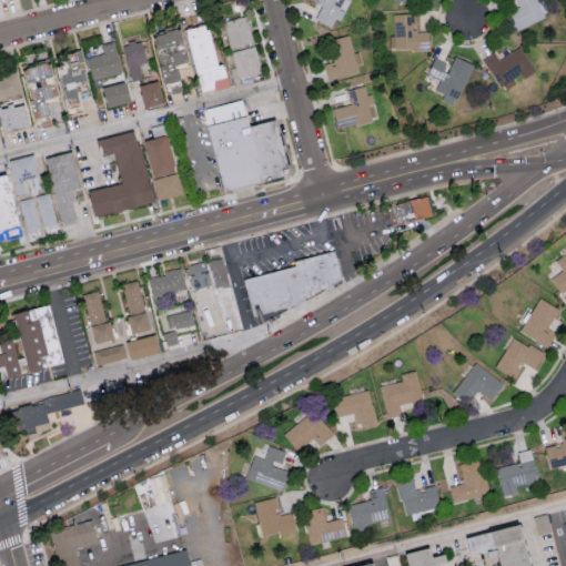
[(309,0),(324,8),(316,21),(333,29),(337,20),(342,22),(346,13),(341,11),(345,0),(309,0)]
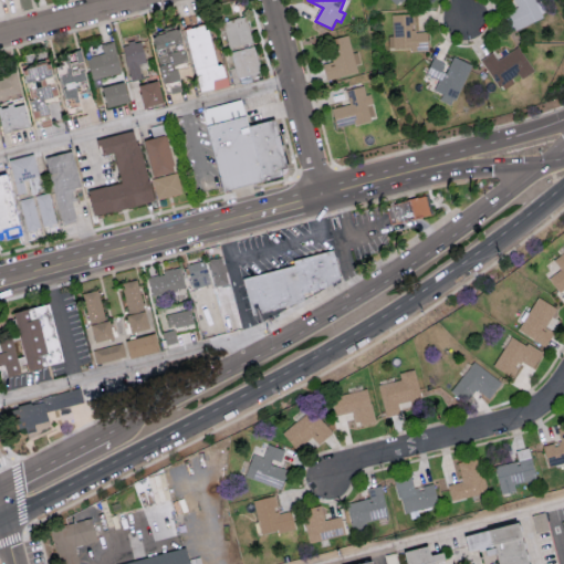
[(514,0),(519,10),(510,12),(515,31),(543,22),(535,0),(514,0)]
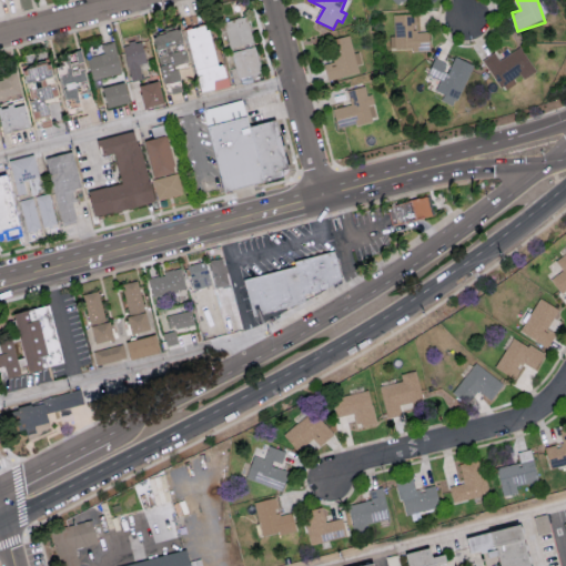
[(418,16),(396,16),(396,52),(431,52),(431,33),(418,33),(418,16)]
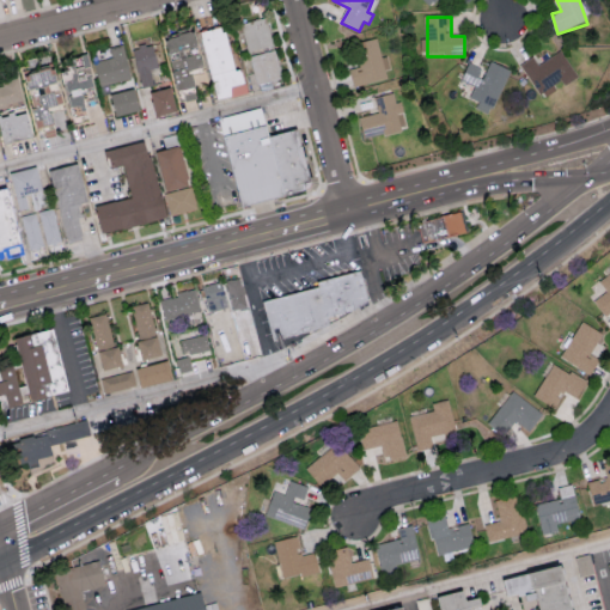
[(275,46),(267,18),(242,25),(250,53),(275,46)]
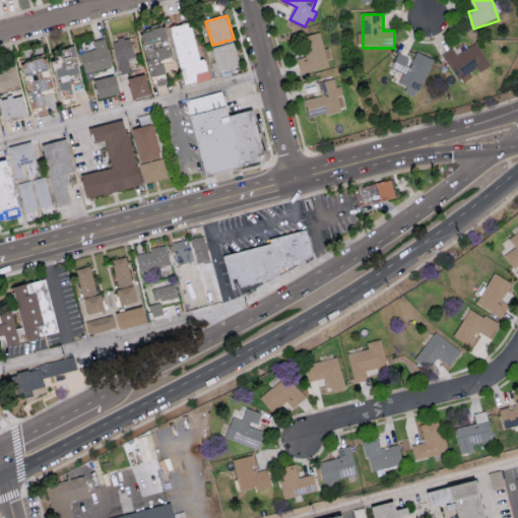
[(170,27),(184,85),(209,79),(204,58),(199,60),(190,22),(170,27)]
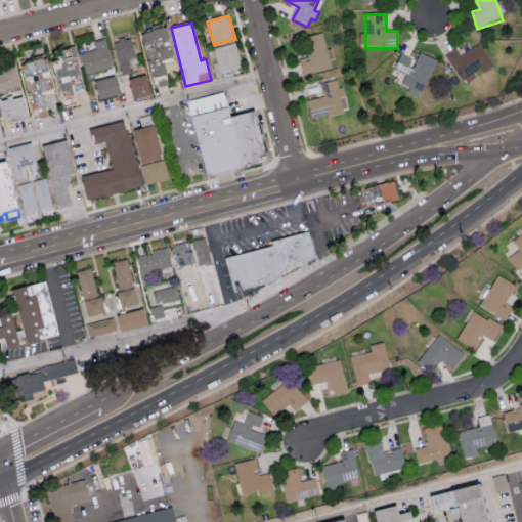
[(333,68),(323,34),(305,39),(310,58),(300,60),(305,76),(333,68)]
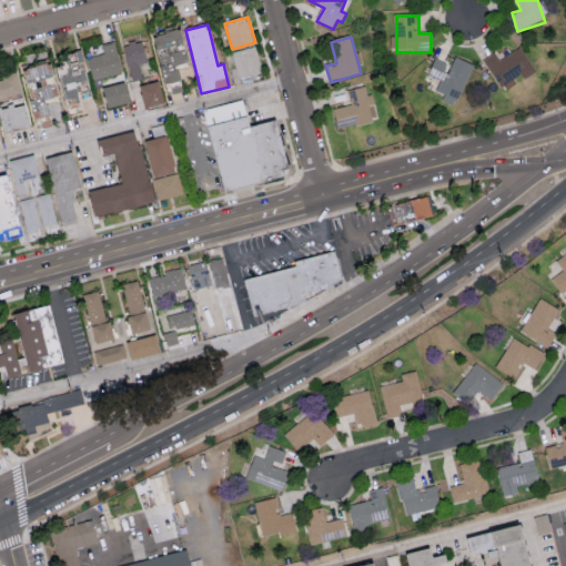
[(140,66),(148,63),(142,42),(124,47),(133,82),(143,80),(140,66)]
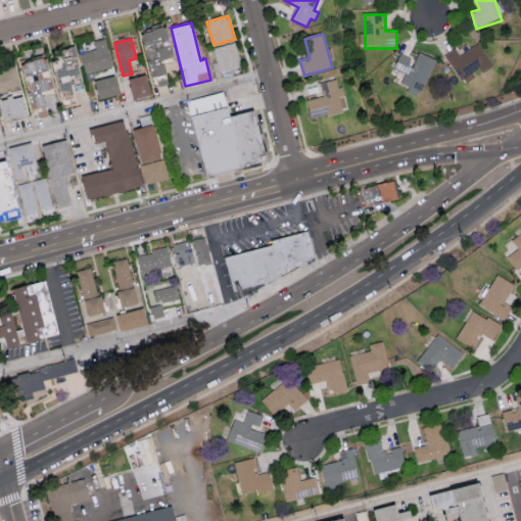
[(95,41),(96,51),(83,53),(85,73),(111,69),(107,40),(95,41)]
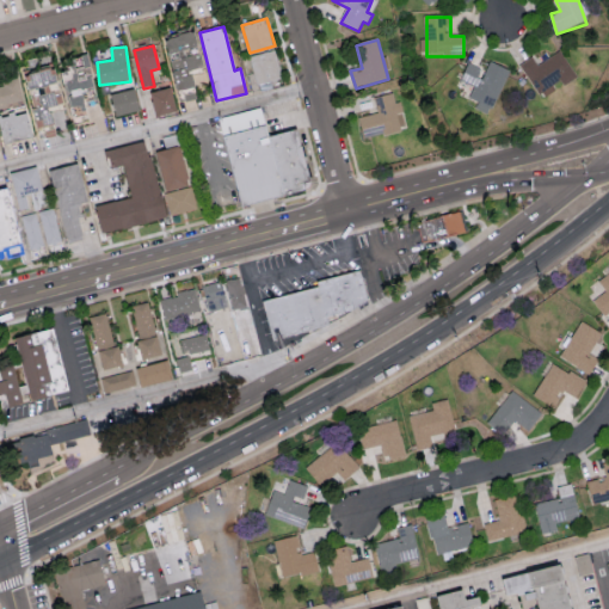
[(257,85),(282,80),(277,51),(252,56),(257,85)]
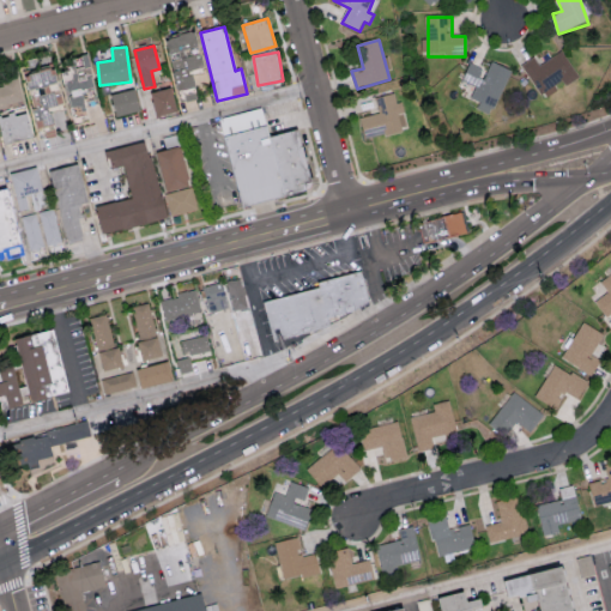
[(522,66),(542,96),(563,82),(567,88),(580,78),(563,52),(540,66),(536,59),(522,66)]
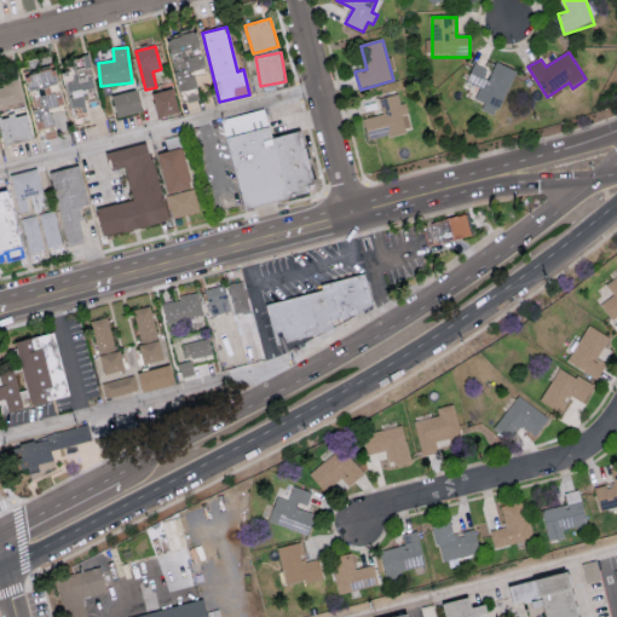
[(96,88),(90,56),(70,59),(71,67),(62,69),(71,120),(86,117),(82,91),(96,88)]
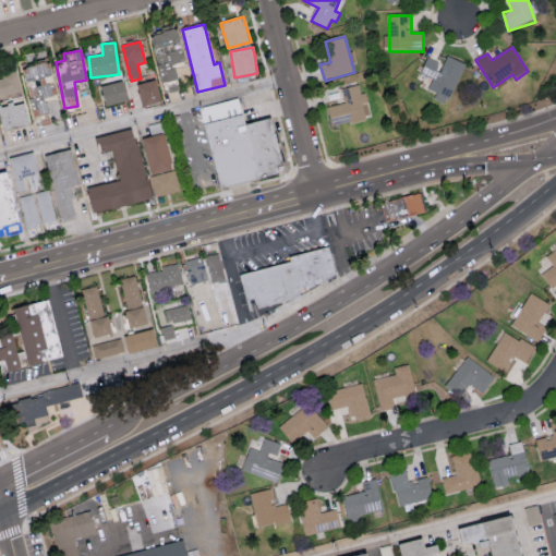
[(467,65),(446,57),(443,65),(428,59),(422,75),(434,81),(430,91),(451,100),(467,65)]
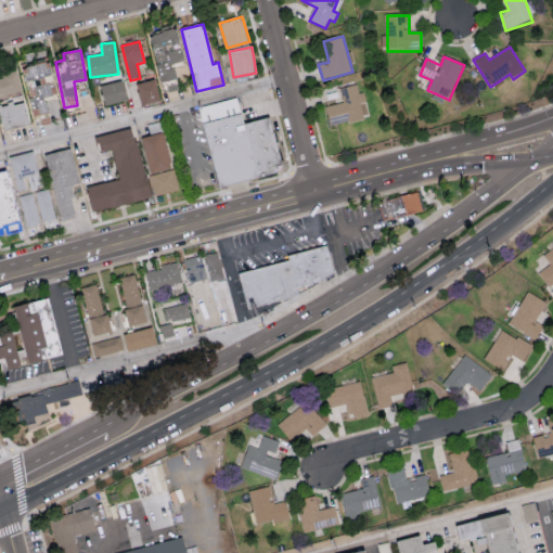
[(49,61),(21,66),(24,81),(33,80),(36,97),(30,98),(35,125),(50,123),(47,102),(55,100),(49,61)]
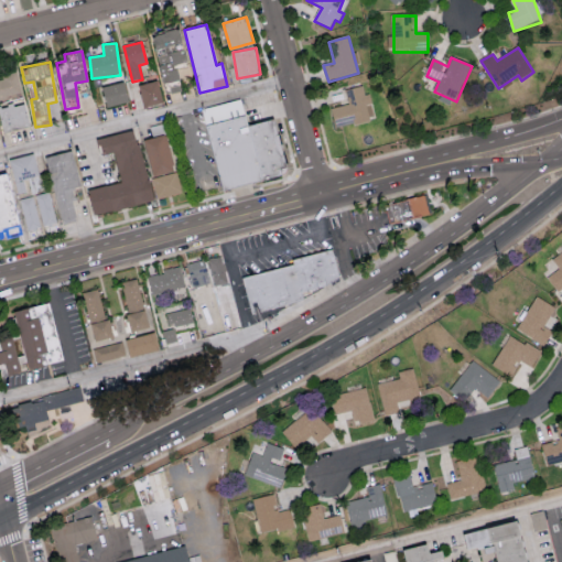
[(0,78),(0,98),(22,95),(19,75),(0,78)]
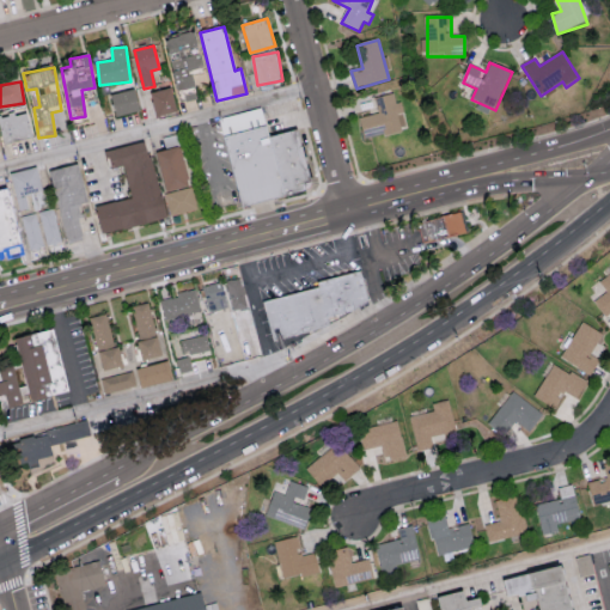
[(154,116),(176,114),(172,89),(152,91),(154,116)]
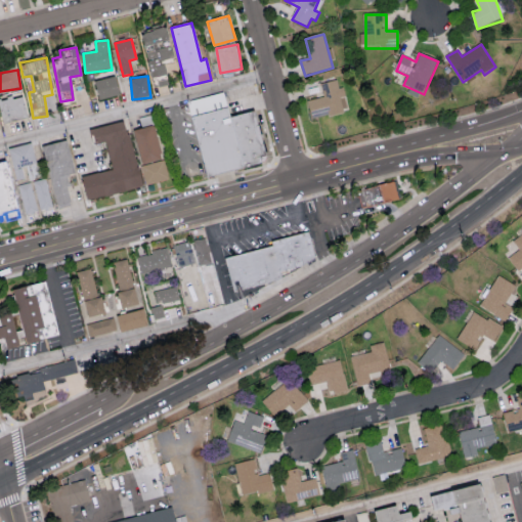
[(119,96),(116,77),(95,80),(98,99),(119,96)]
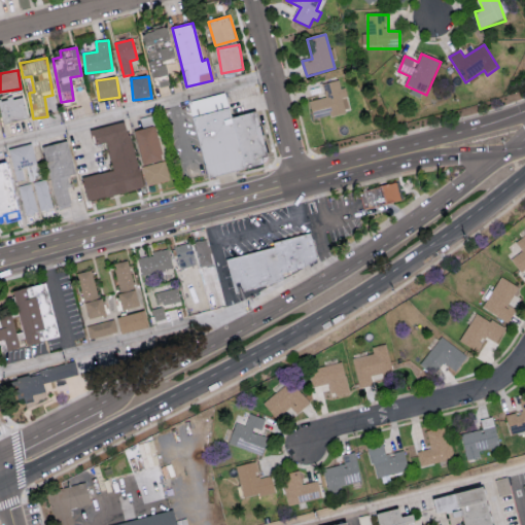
[(310,102),(314,120),(346,113),(343,99),(349,98),(347,89),(342,90),(340,81),(324,85),(327,98),(310,102)]
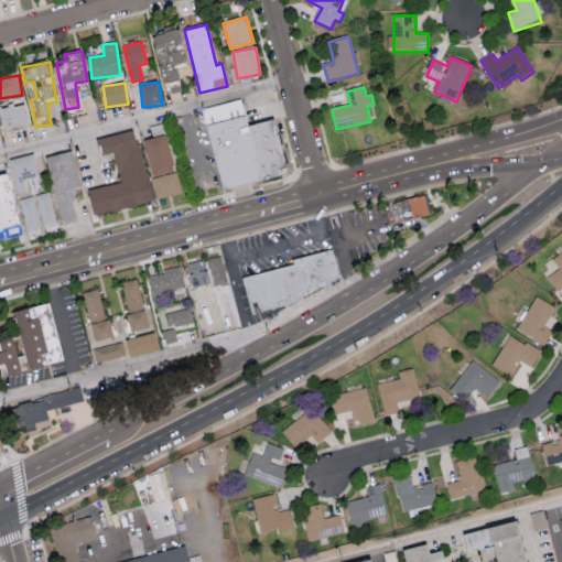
[(0,116),(4,133),(30,127),(25,105),(13,107),(13,105),(0,108),(0,116)]
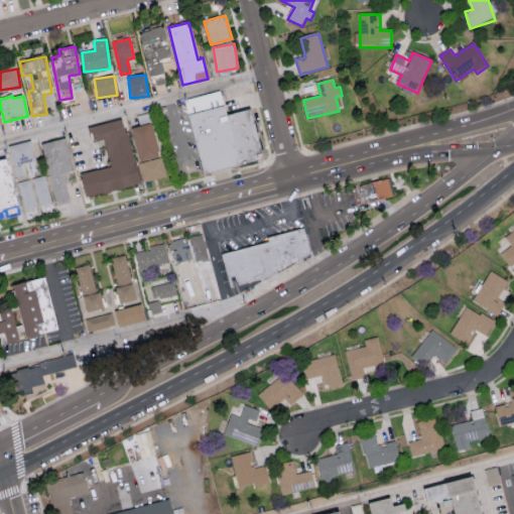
[(227,163),(229,167),(217,172),(215,167),(213,168),(202,170),(195,134),(189,113),(213,107),(226,103),(228,111),(234,134),(241,160),(227,163)]
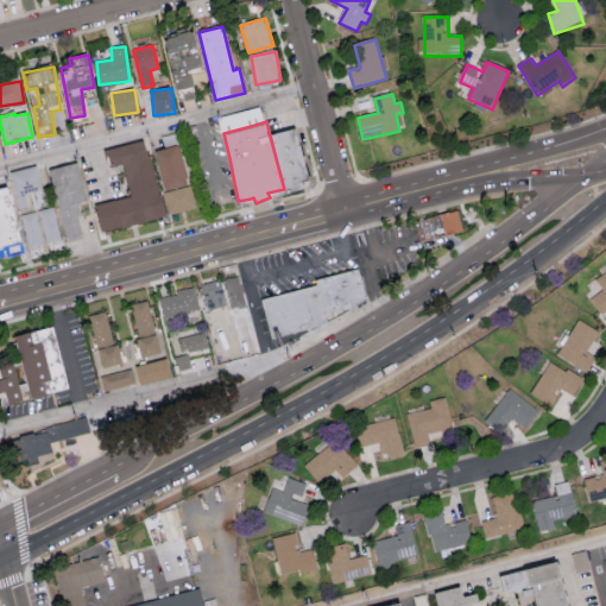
[(302,185),(284,189),(276,158),(269,131),(294,124),(303,157),(308,172),(302,185)]
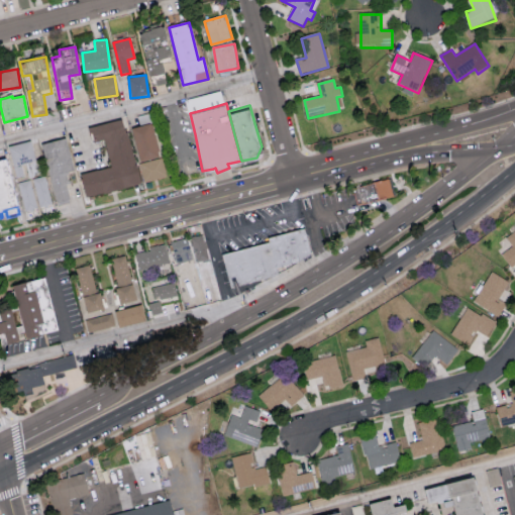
[(123,118),(125,130),(129,129),(131,134),(142,183),(91,196),(86,197),(85,197),(80,174),(91,172),(111,167),(105,140),(93,142),(91,135),(90,133),(88,126),(90,126),(123,118)]
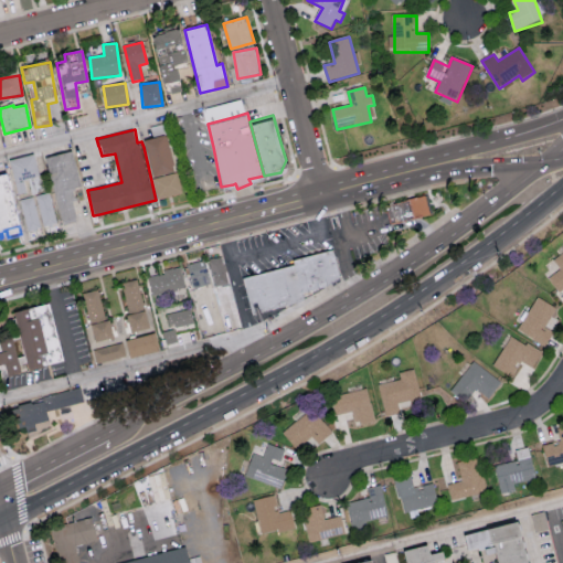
[(172,173),(169,136),(147,138),(151,176),(172,173)]
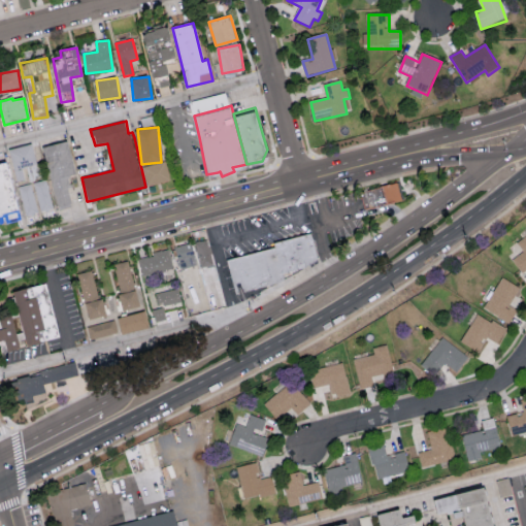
[(75,175),(68,141),(43,146),(58,210),(72,207),(68,188),(70,188),(68,176),(75,175)]
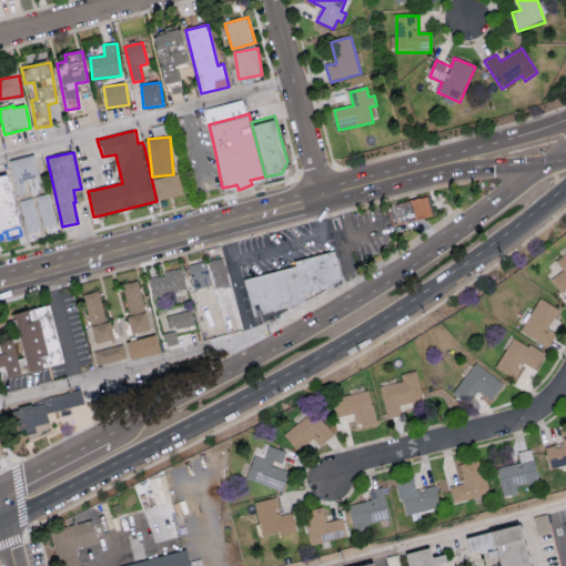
[(27,187),(41,183),(34,154),(9,161),(19,196),(29,194),(27,187)]
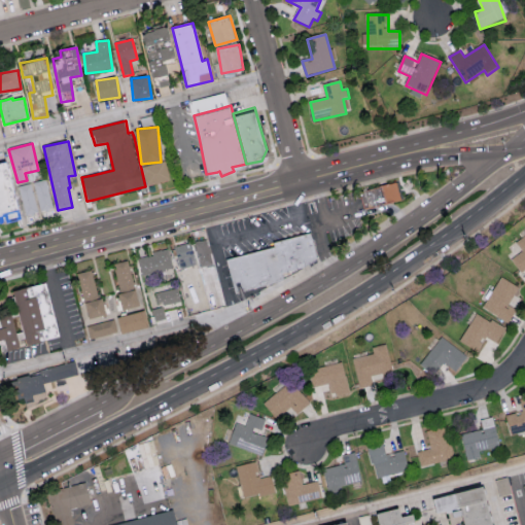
[(0,156),(7,155),(19,202),(23,220),(0,225),(0,156)]
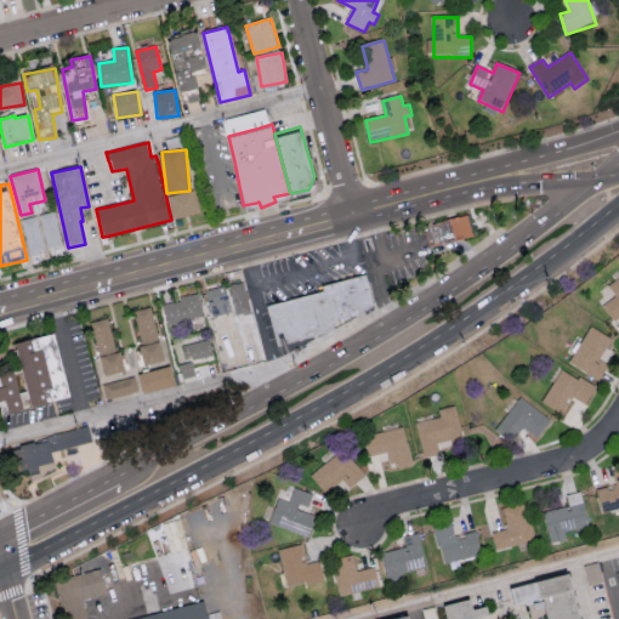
[(172,220),(200,215),(197,192),(169,197),(172,220)]
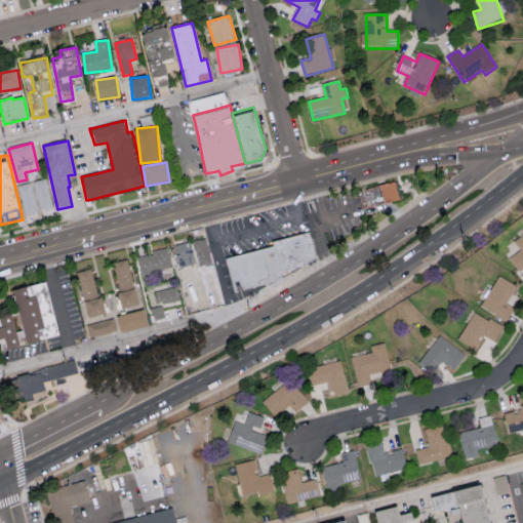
[(54,208),(47,179),(34,183),(41,211),(54,208)]
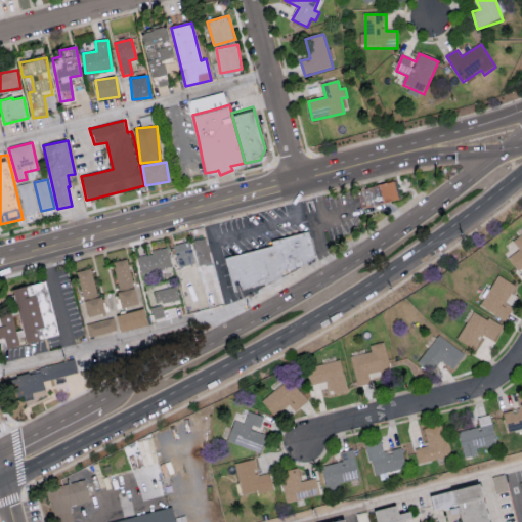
[(39,212),(32,183),(19,186),(27,215),(39,212)]
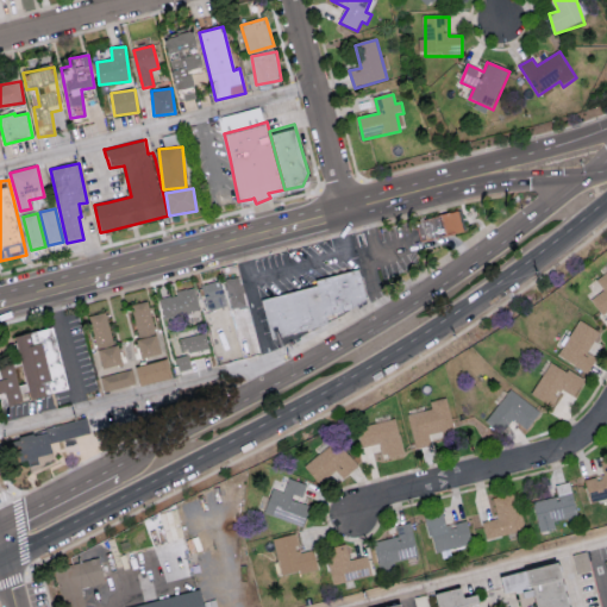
[(465,233),(431,243),(425,224),(460,214),(465,233)]
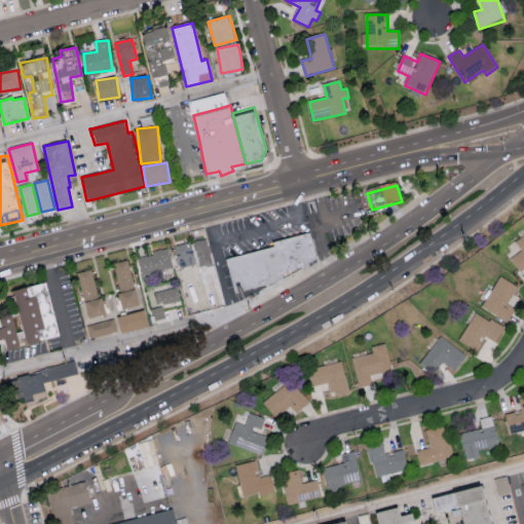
[(281,285),(238,295),(228,262),(227,258),(275,246),(274,240),(279,239),(310,232),(319,261),(320,263),(285,272),(286,284),(281,285)]
